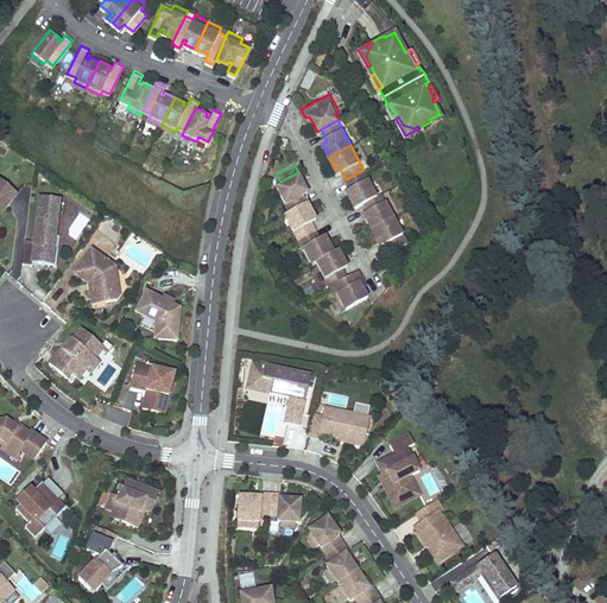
[(377,195),(364,170),(346,179),(351,186),(352,190),(348,192),(355,205),(365,201),(377,195)]
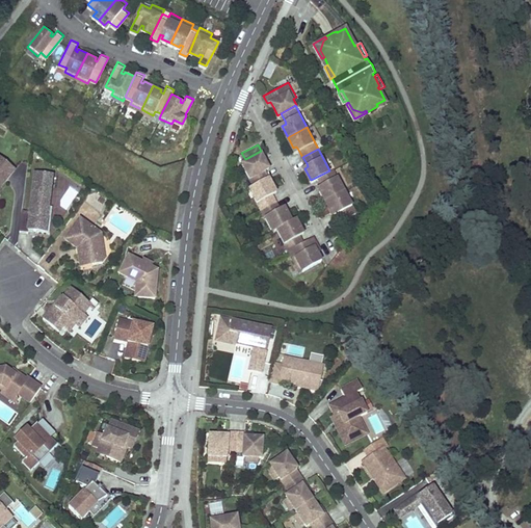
[(245,159),(243,161),(255,183),(269,175),(265,167),(264,164),(268,162),(262,151),(261,151),(245,159)]
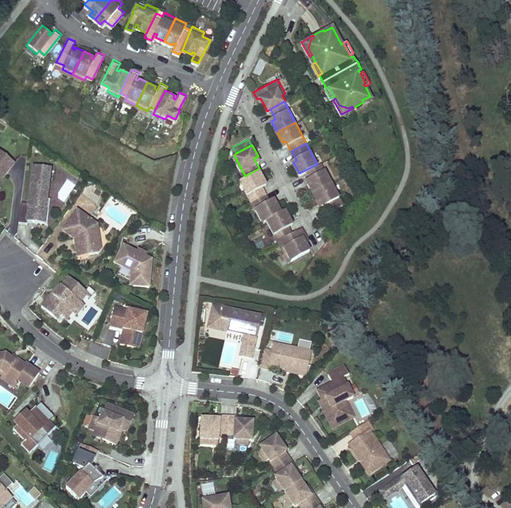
[(0,146),(0,177),(16,159),(0,146)]
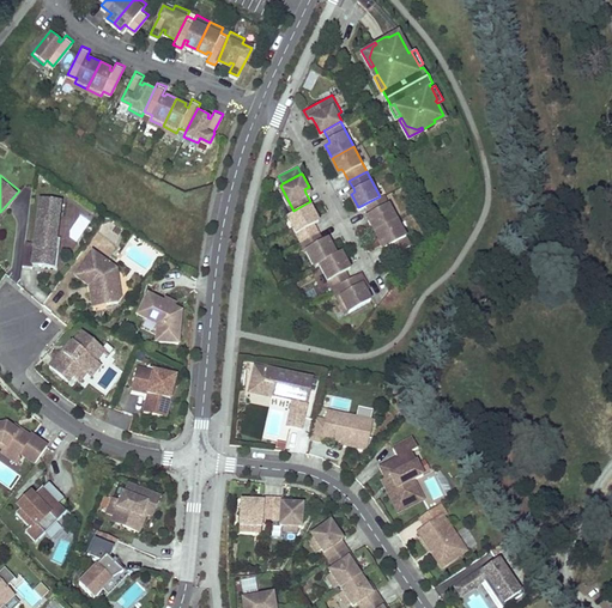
[(36,238),(26,237),(23,261),(34,262),(34,260),(56,262),(59,244),(53,243),(55,233),(59,196),(42,194),(36,238)]
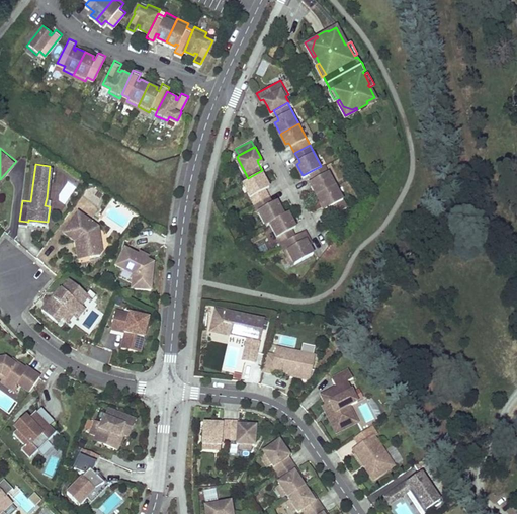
[(321,166),(311,171),(314,178),(316,181),(312,183),(318,194),(336,184),(325,164),(321,166)]
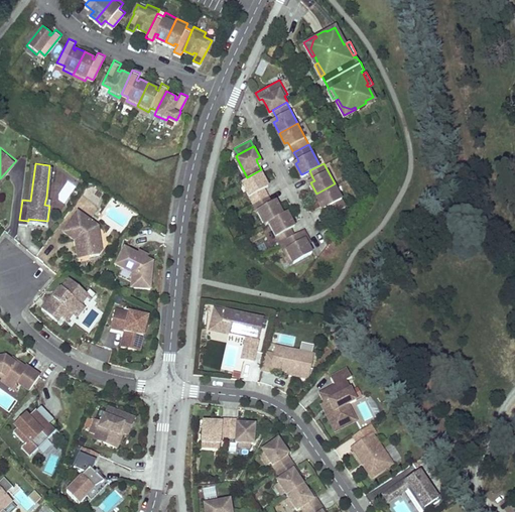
[(247,177),(243,179),(254,201),(268,194),(264,186),(263,183),(267,180),(261,169),(247,177)]
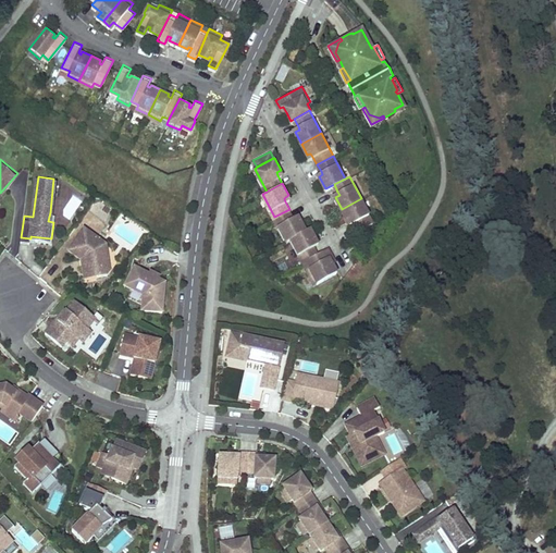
[(361,198),(342,209),(347,220),(351,218),(354,221),(358,229),(373,221),(361,198)]
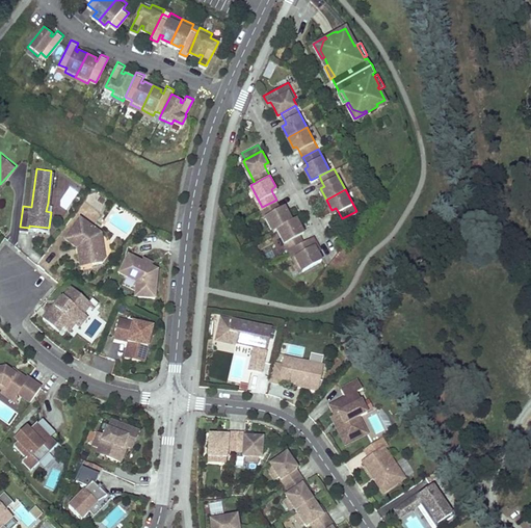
[(281,207),(276,200),(262,207),(273,229),(277,227),(292,218),(287,207),(282,210),(281,207)]
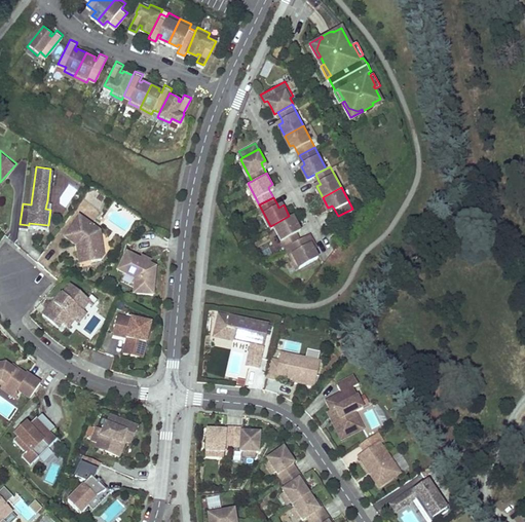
[(81,213),(66,232),(78,241),(81,244),(81,247),(79,247),(79,250),(80,256),(91,254),(92,259),(103,257),(101,245),(103,241),(101,228),(81,213)]
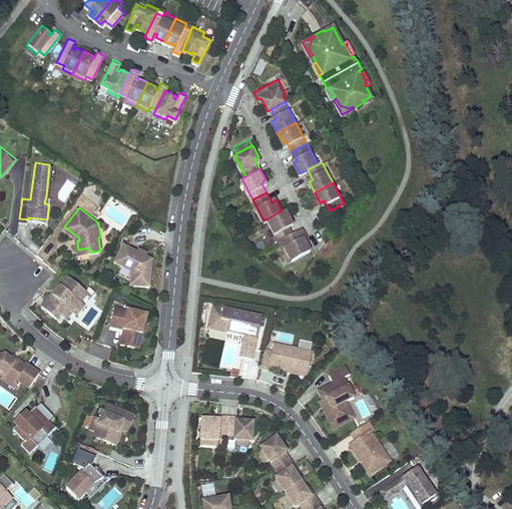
[(282,210),(268,218),(279,239),(293,231),(290,224),(288,221),(292,219),(286,208),(282,210)]
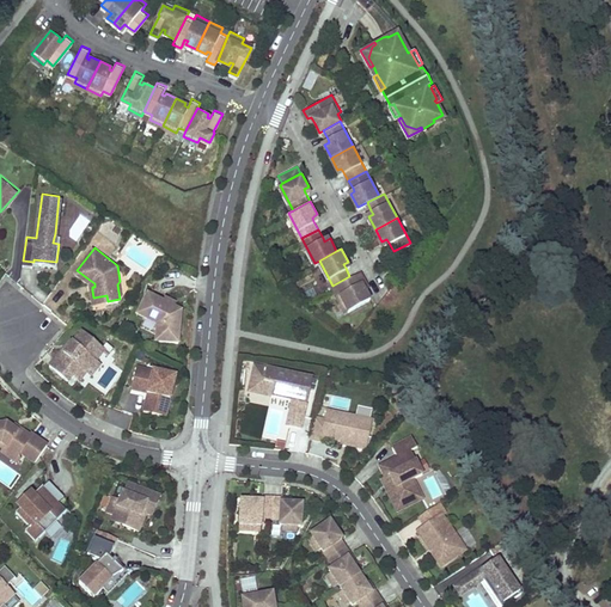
[(349,276),(333,286),(342,302),(346,301),(349,308),(371,296),(366,287),(362,281),(366,279),(361,270),(349,276)]
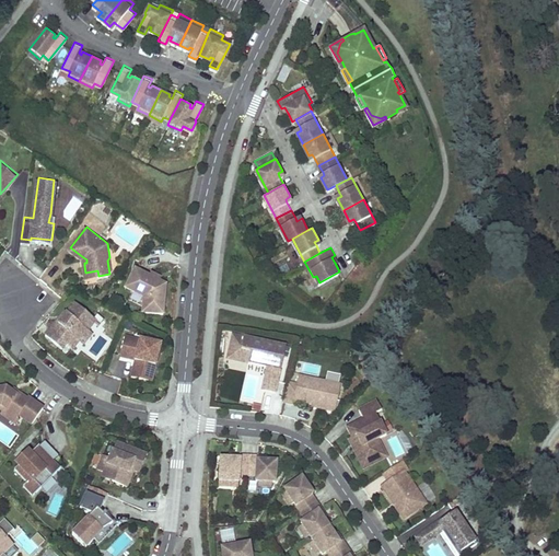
[(150,273),(136,265),(130,276),(134,278),(136,284),(134,288),(144,293),(143,309),(164,311),(165,296),(166,281),(160,277),(159,280),(155,278),(158,273),(151,269),(150,273)]
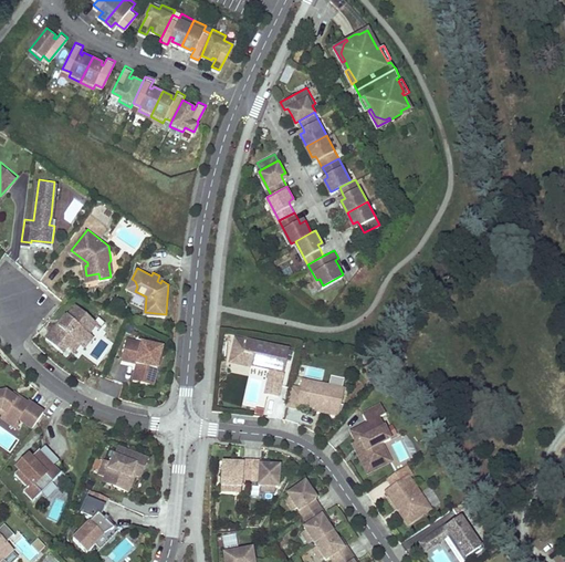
[(132,279),(127,287),(135,291),(137,287),(135,281),(132,279)]
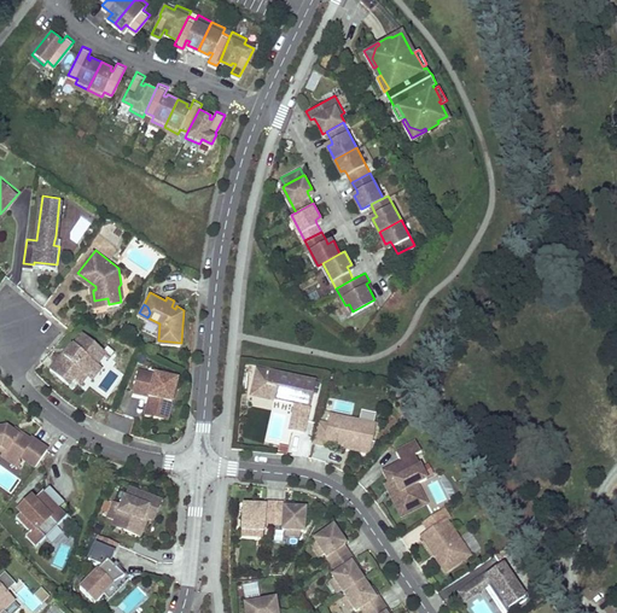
[(108,349),(86,330),(67,351),(65,350),(52,365),(62,373),(70,380),(75,374),(82,380),(89,372),(99,360),(108,349)]
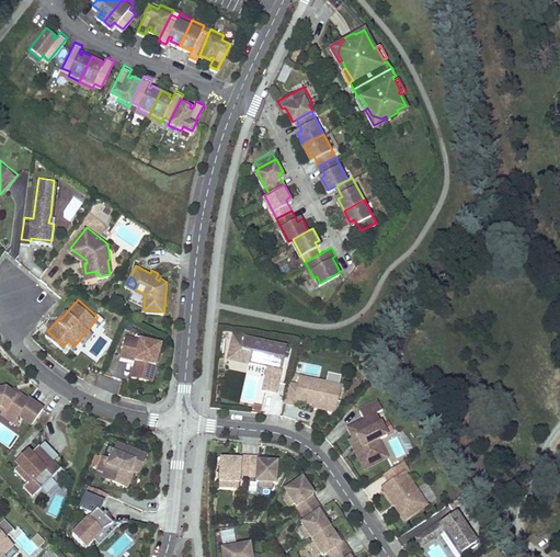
[(81,338),(86,341),(94,330),(90,327),(81,338)]
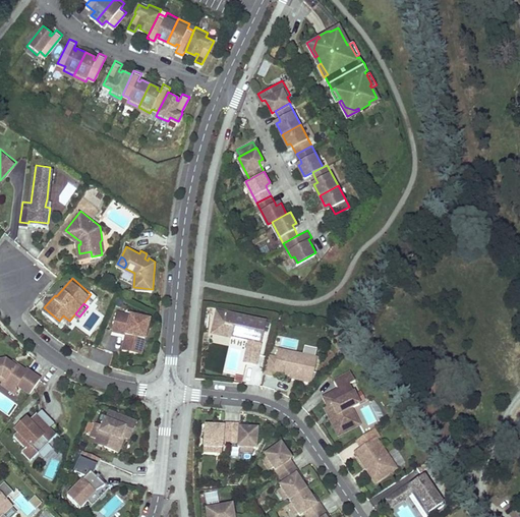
[(117,309),(112,329),(120,331),(126,332),(122,347),(141,352),(150,318),(117,309)]
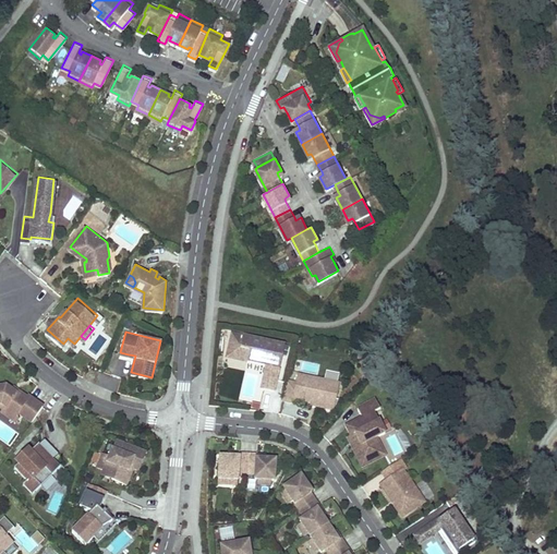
[(286,342),(243,333),(241,345),(251,348),(247,358),(267,362),(262,385),(269,387),(275,388),(286,342)]
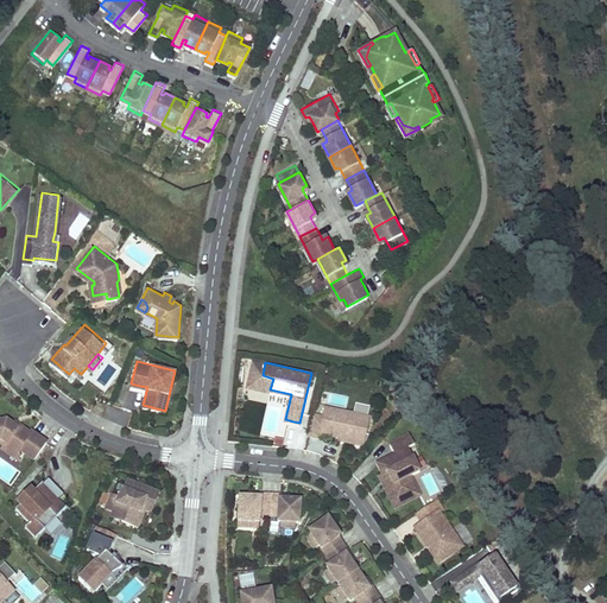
[(263,375),(260,387),(270,389),(273,379),(263,375)]
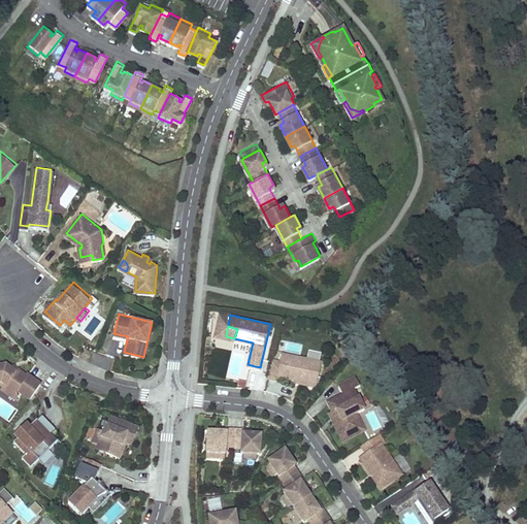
[(111,366),(116,355),(95,349),(92,360),(111,366)]
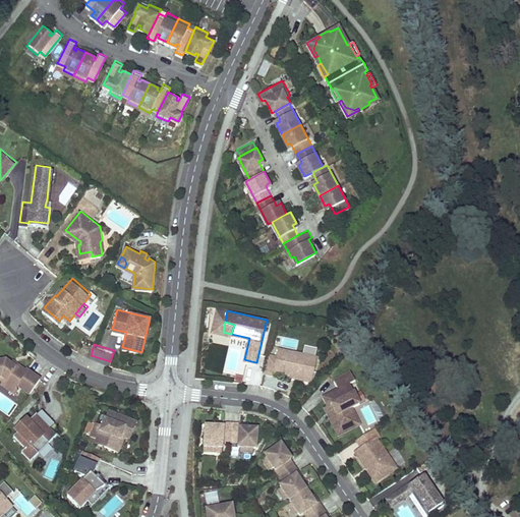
[(277,354),(269,352),(265,370),(273,372),(274,369),(289,372),(312,378),(318,355),(279,346),(277,354)]
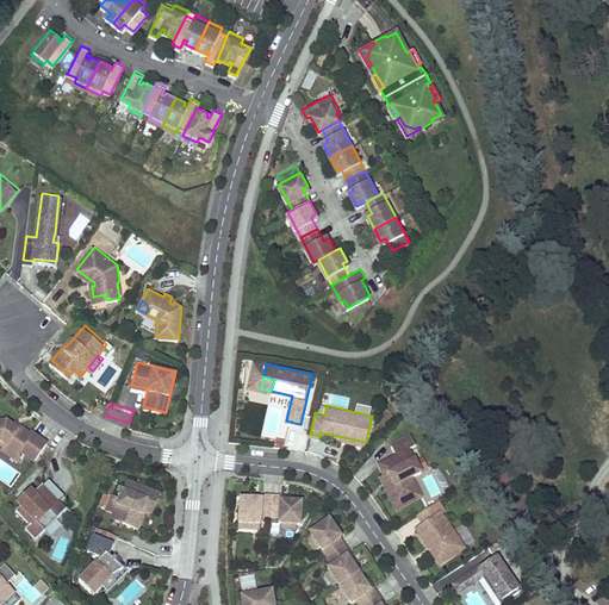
[(0,436),(4,436),(20,448),(22,446),(37,456),(49,440),(33,428),(31,430),(20,422),(18,424),(14,422),(8,417),(0,418),(0,436)]
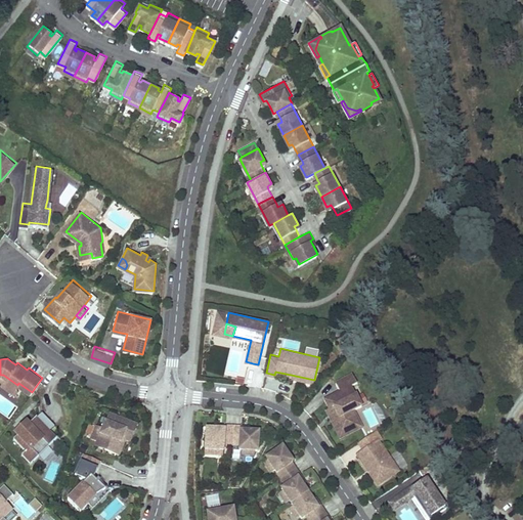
[(353,372),(336,380),(341,389),(324,397),(330,406),(335,417),(332,419),(335,425),(338,430),(353,422),(348,412),(355,407),(362,404),(352,384),(358,381),(353,372)]
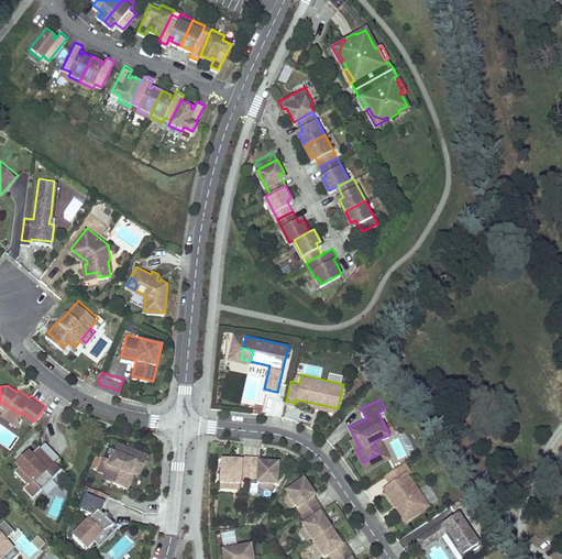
[(0,403),(0,406),(2,406),(6,408),(2,412),(17,422),(19,418),(19,414),(3,403),(0,403)]
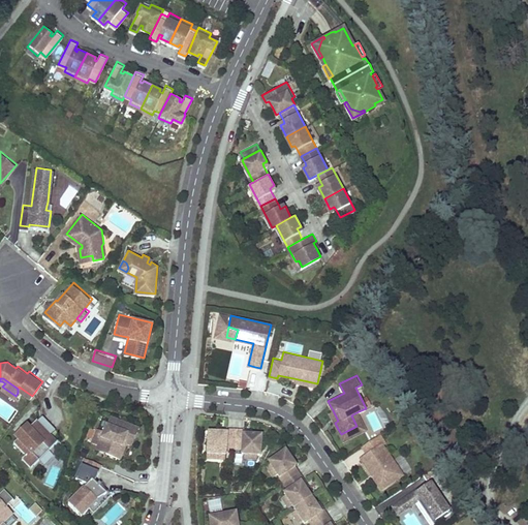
[(356,426),(341,434),(343,439),(367,429),(359,411),(351,415),(356,426)]
